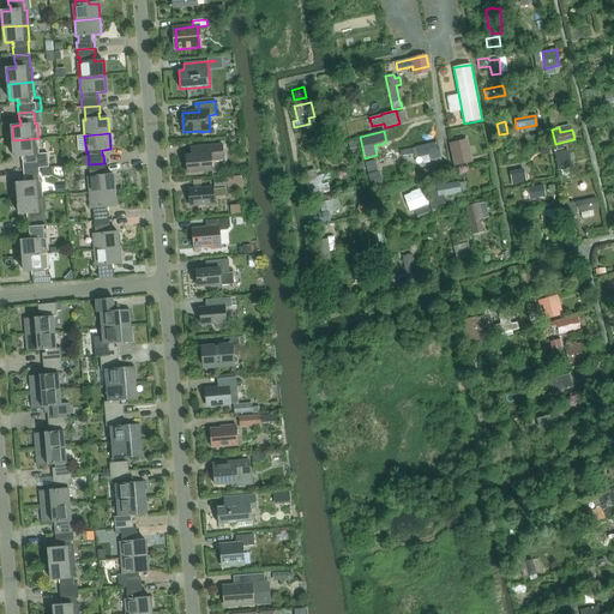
[(23,169),(38,168),(49,168),(48,154),(40,155),(38,138),(13,140),(14,157),(23,156),(24,162),(23,162),(23,169)]
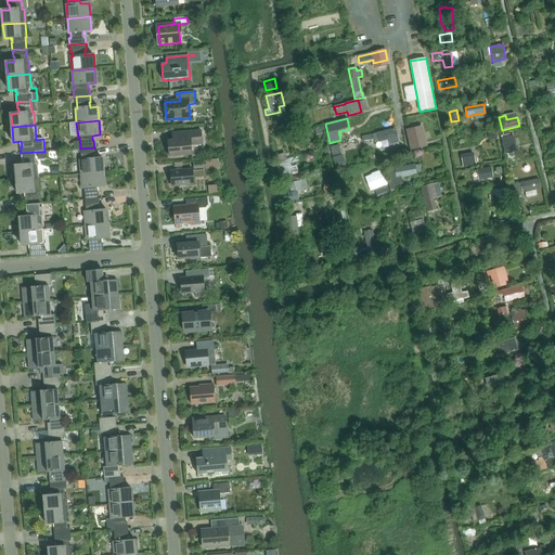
[(422,127),(407,130),(411,150),(426,146),(422,127)]
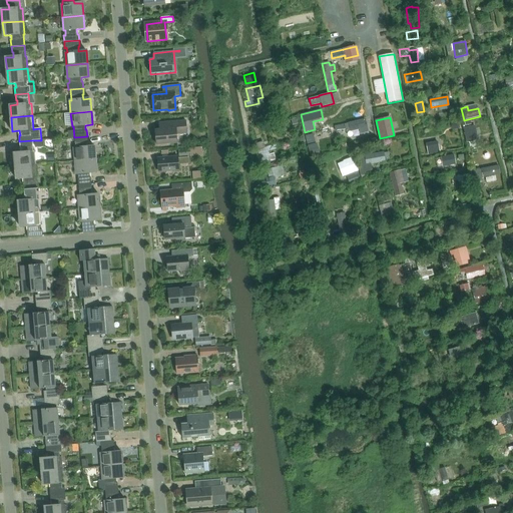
[(365,119),(344,124),(346,132),(359,129),(360,133),(368,131),(365,119)]
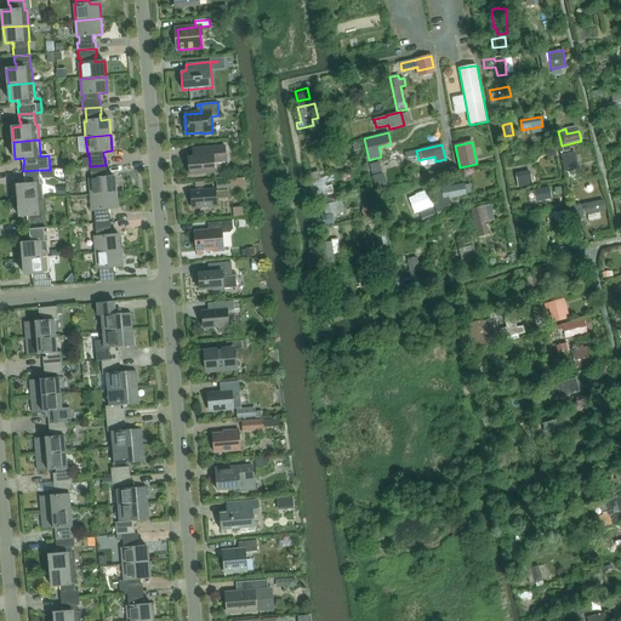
[(189,175),(215,172),(214,163),(226,161),(224,147),(198,148),(198,149),(203,149),(204,157),(188,158),(188,160),(186,161),(186,167),(189,169),(189,175)]
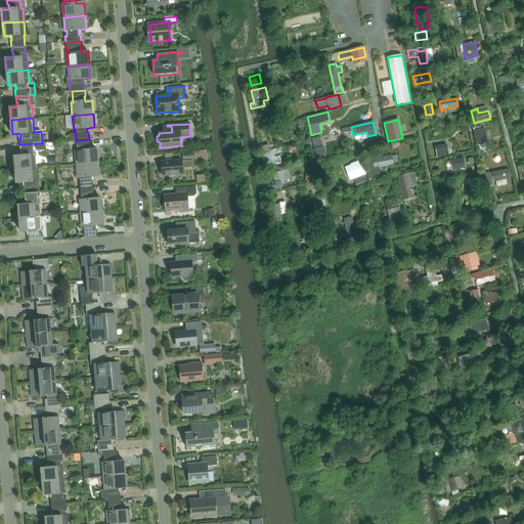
[(275,135),(272,125),(255,130),(257,140),(275,135)]
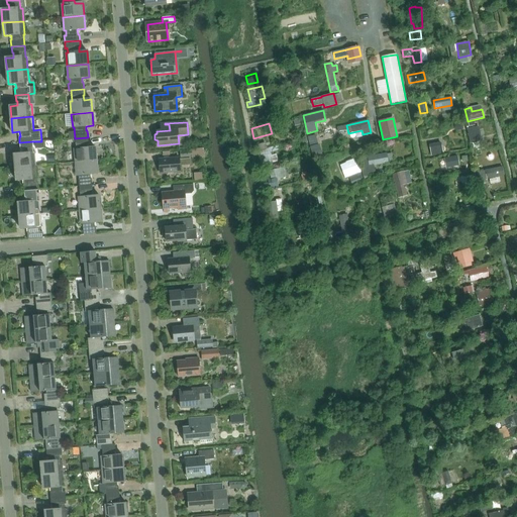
[(468,129),(467,129),(470,143),(471,143),(481,141),(478,127),(468,129)]
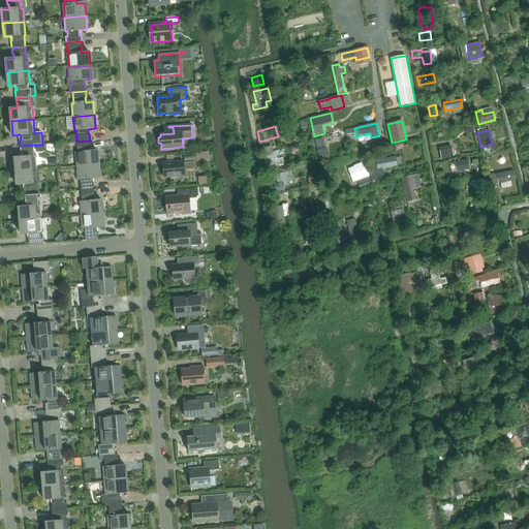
[(476,153),(474,136),(465,136),(467,154),(476,153)]
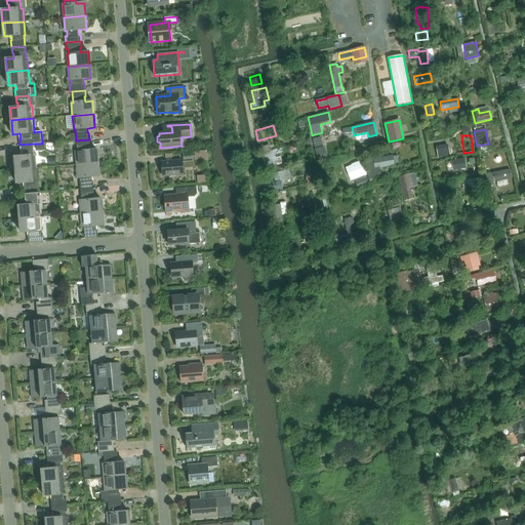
[(320,137),(313,139),(314,147),(322,145),(320,137)]
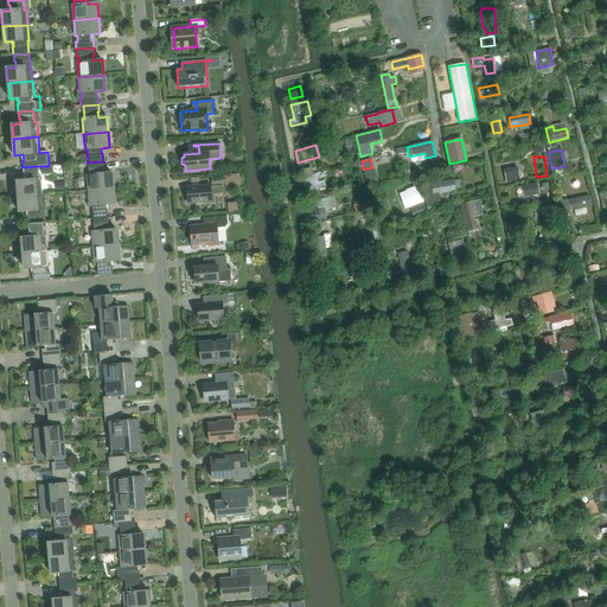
[(87,176),(89,191),(113,189),(112,173),(103,174),(102,168),(104,168),(103,161),(88,163),(89,176),(87,176)]
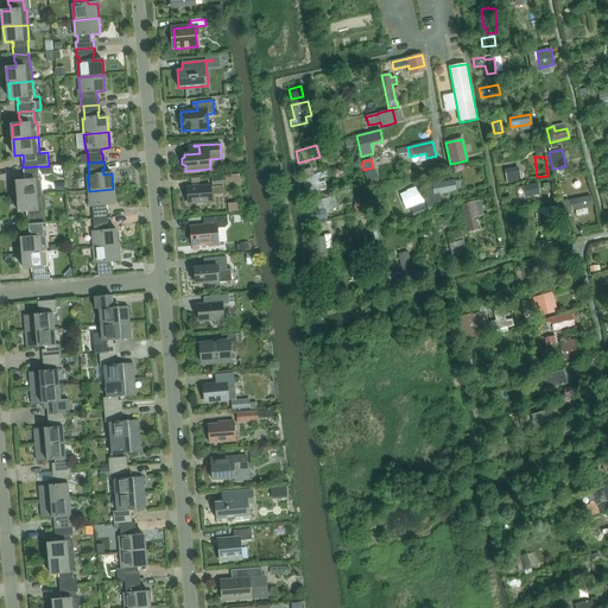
[(39,179),(38,166),(23,168),(24,176),(25,176),(25,181),(17,182),(18,197),(43,195),(42,179),(39,179)]
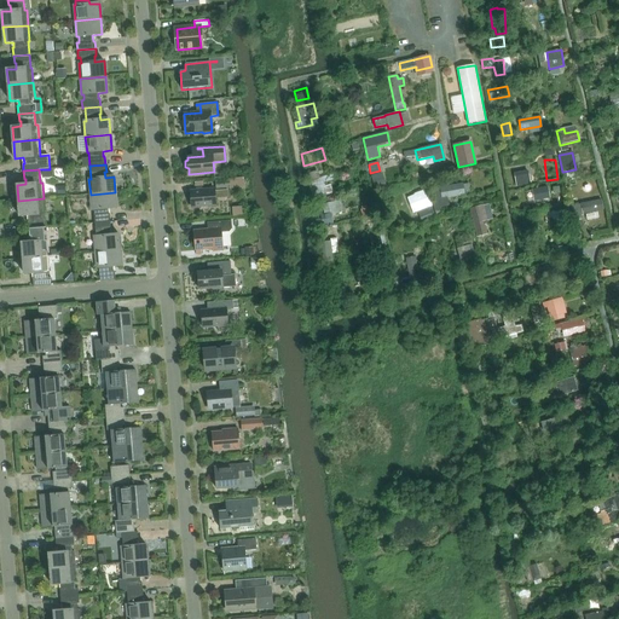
[(317,171),(306,174),(307,181),(319,178),(317,171)]
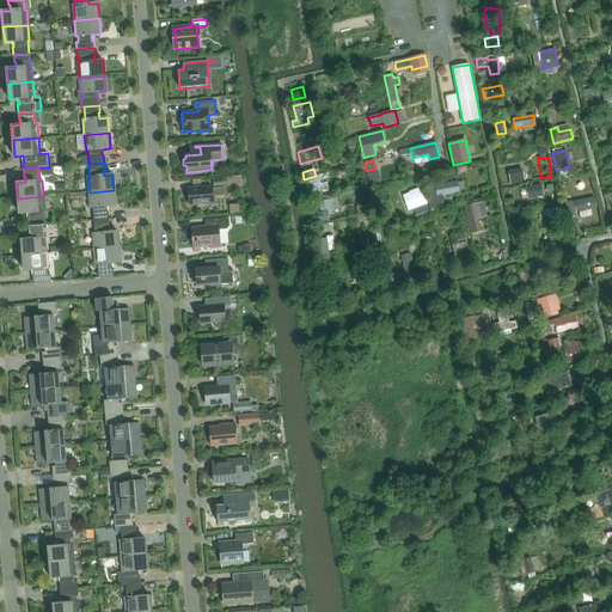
[(330,172),(305,179),(310,197),(320,194),(320,193),(329,191),(326,183),(322,184),(320,181),(331,177),(330,172)]
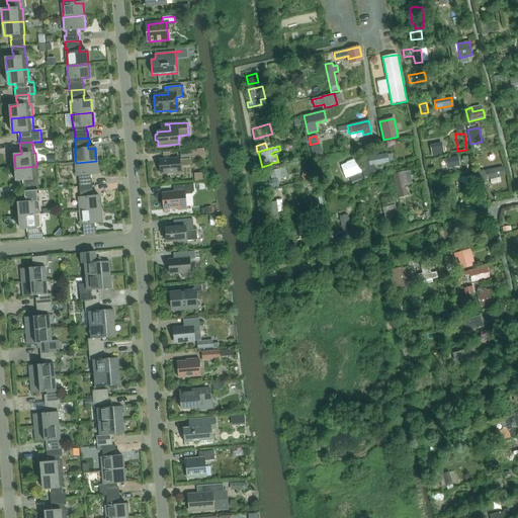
[(442,146),(430,148),(432,157),(444,154),(442,146)]
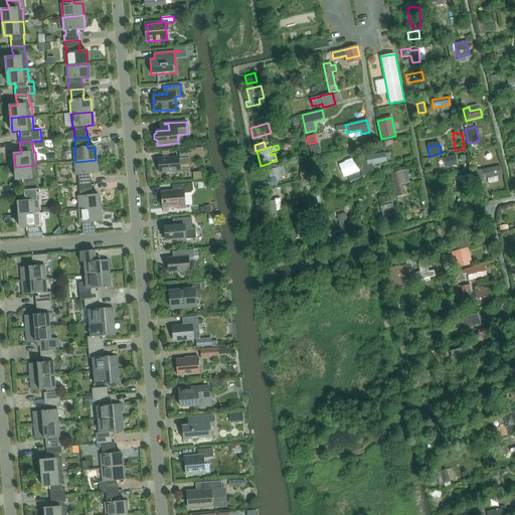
[(368,154),(366,147),(358,149),(360,156),(368,154)]
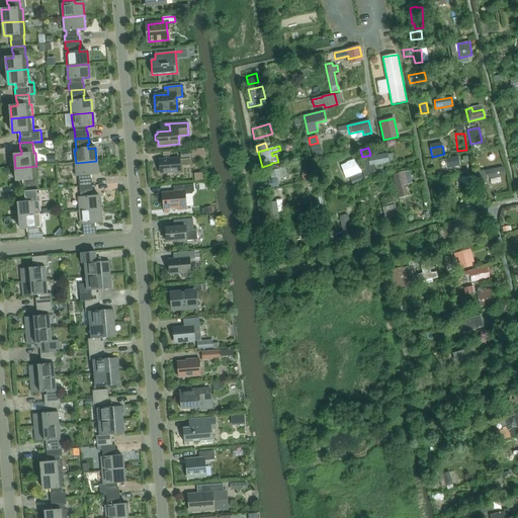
[(370,166),(361,167),(363,177),(369,176),(368,173),(375,172),(374,166),(389,163),(386,154),(368,158),(370,166)]
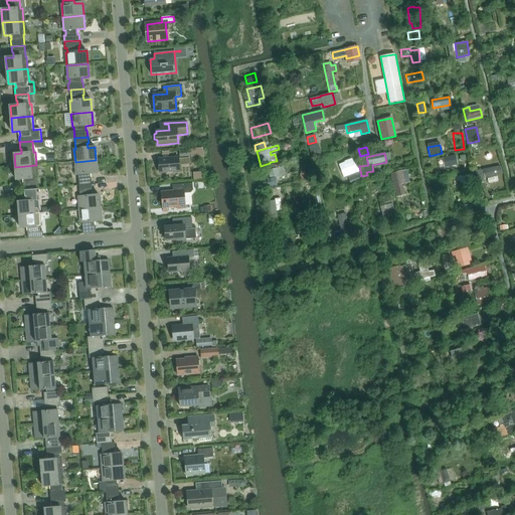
[(456,156),(443,158),(445,167),(458,165),(456,156)]
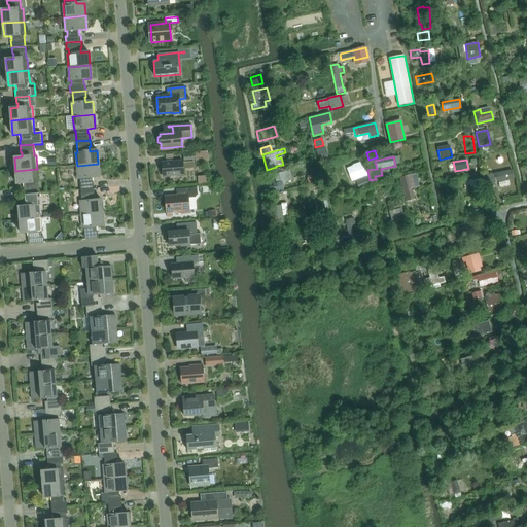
[(163,176),(183,175),(183,170),(195,169),(194,162),(182,163),(182,161),(162,163),(163,176)]
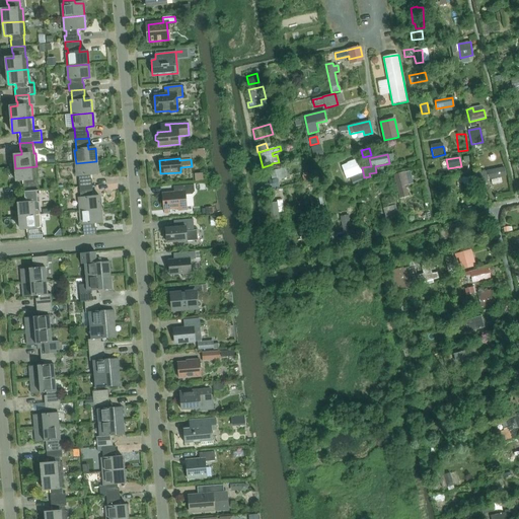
[(346,164),(342,166),(347,179),(351,178),(354,187),(365,182),(361,173),(362,172),(360,166),(357,167),(354,159),(348,162),(349,163),(347,164),(346,164)]
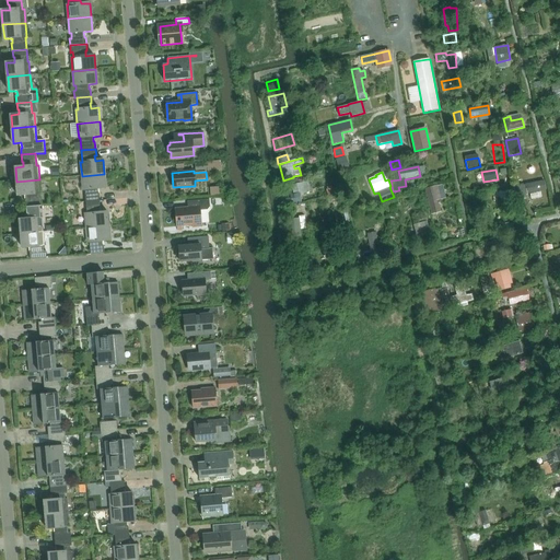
[(106,188),(104,174),(82,176),(83,190),(84,189),(85,201),(100,200),(100,194),(97,194),(97,188),(106,188)]
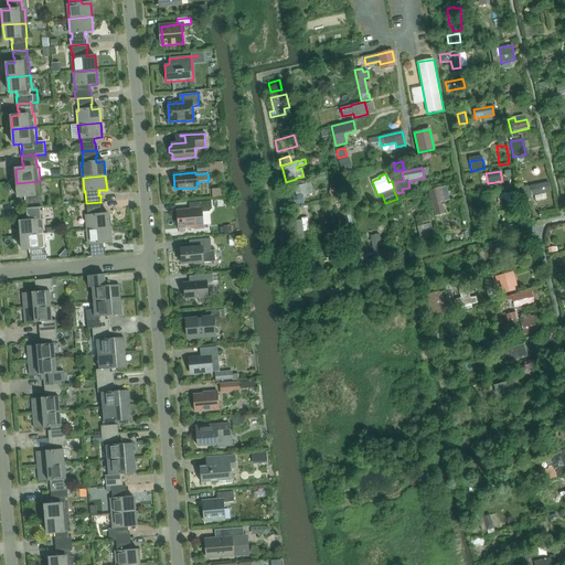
[(25,209),(40,208),(42,208),(42,200),(40,201),(39,195),(41,195),(40,181),(17,183),(18,198),(27,196),(27,202),(25,202),(25,209)]
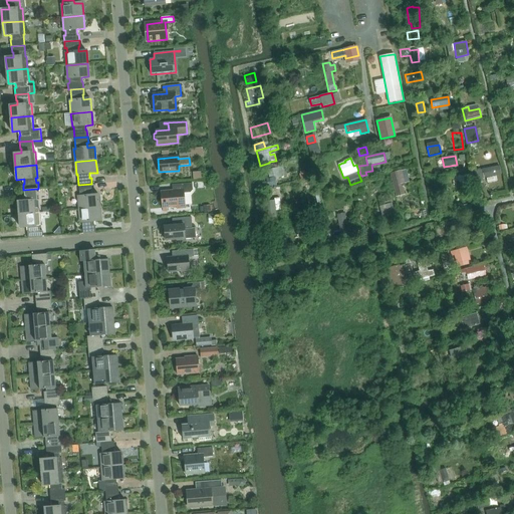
[(267,182),(262,183),(263,190),(277,187),(275,179),(287,176),(285,166),(276,168),(271,169),(267,170),(269,179),(266,179),(267,182)]
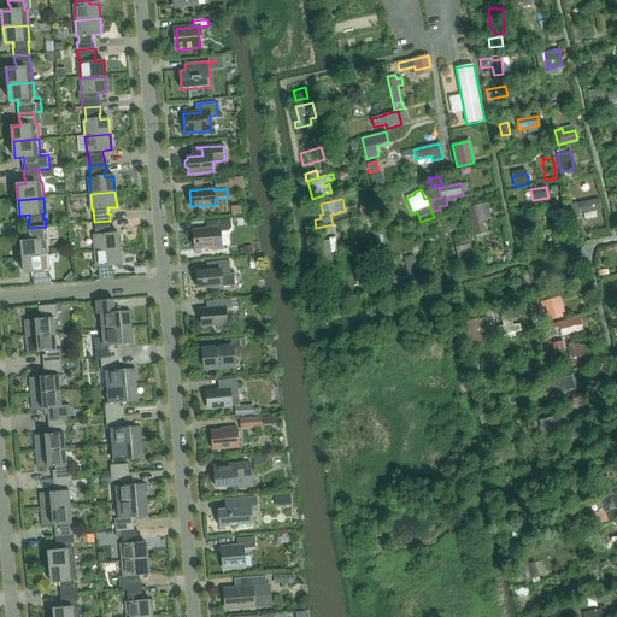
[(599,199),(566,207),(569,219),(580,217),(579,213),(601,209),(599,199)]
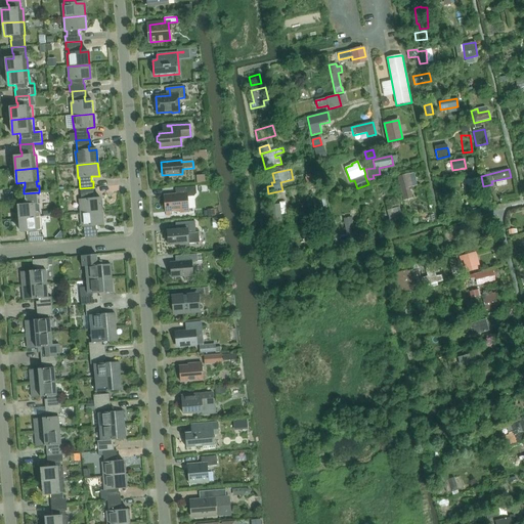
[(409,174),(398,177),(404,201),(411,199),(409,187),(412,186),(409,174)]
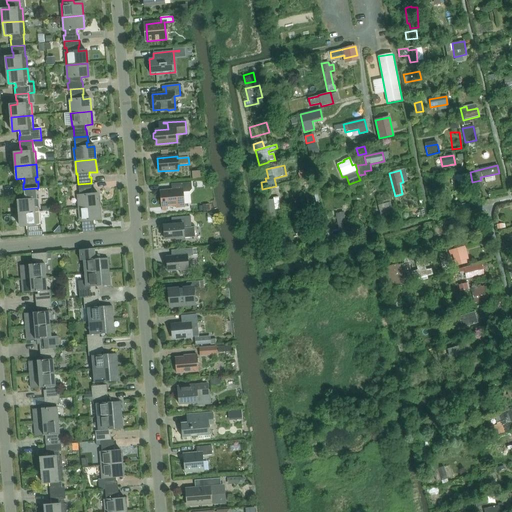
[(176,208),(184,207),(183,192),(190,192),(192,189),(191,182),(171,184),(172,190),(160,191),(162,211),(163,211),(162,207),(176,206),(176,208)]
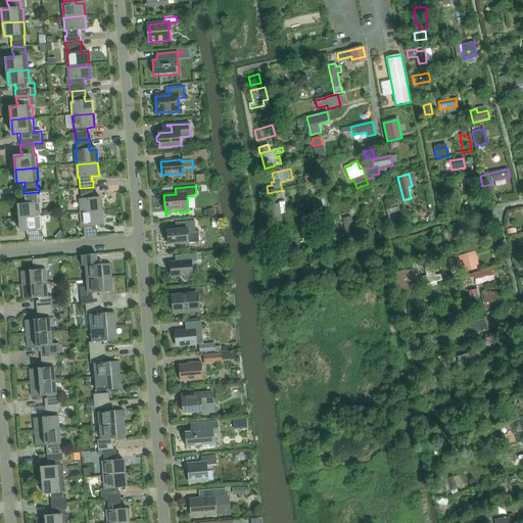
[(94,194),(93,187),(80,188),(81,199),(80,200),(81,214),(102,211),(100,198),(93,198),(92,194),(94,194)]
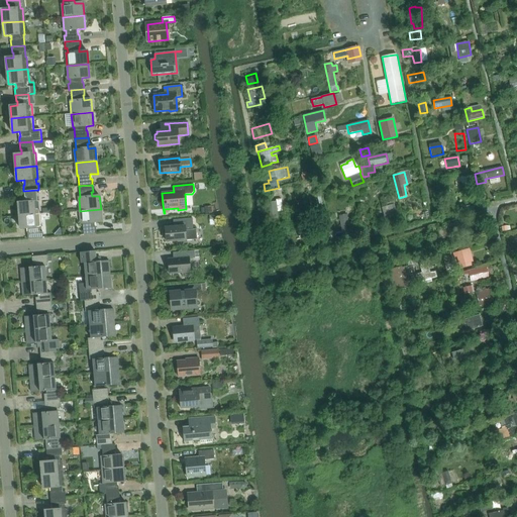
[(321,195),(319,189),(311,191),(312,197),(321,195)]
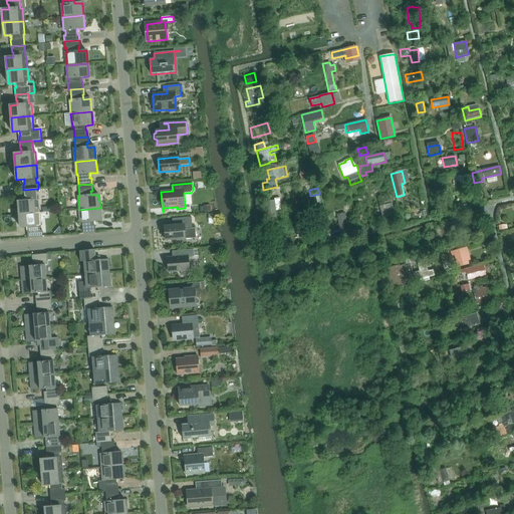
[(37,200),(36,189),(23,190),(24,197),(25,197),(25,201),(18,202),(19,215),(40,213),(39,200),(37,200)]
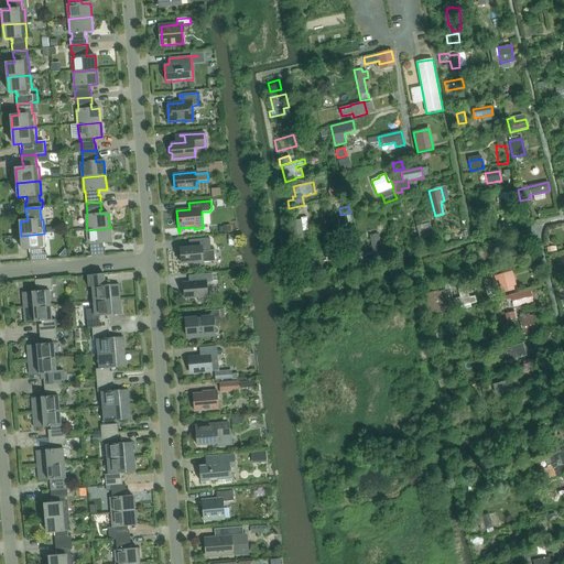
[(418,223),(415,223),(416,226),(416,227),(421,239),(434,236),(427,214),(416,217),(418,223)]
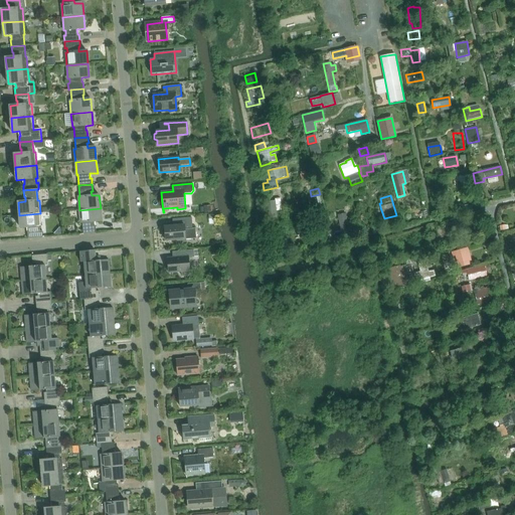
[(275,201),(266,202),(268,218),(277,217),(275,201)]
